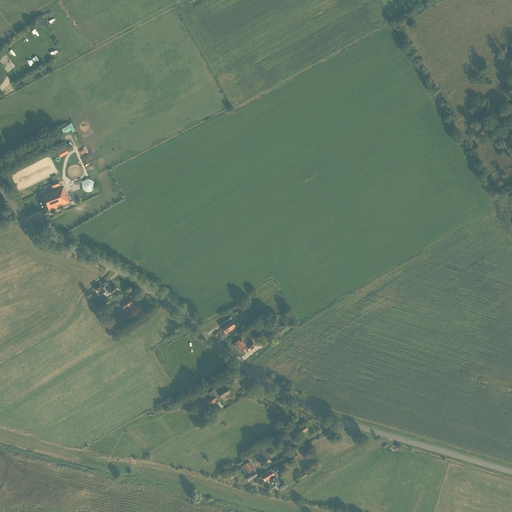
[(10,70),(11,71),(15,68),(7,56),(0,60),(0,61),(7,72),(10,70)]
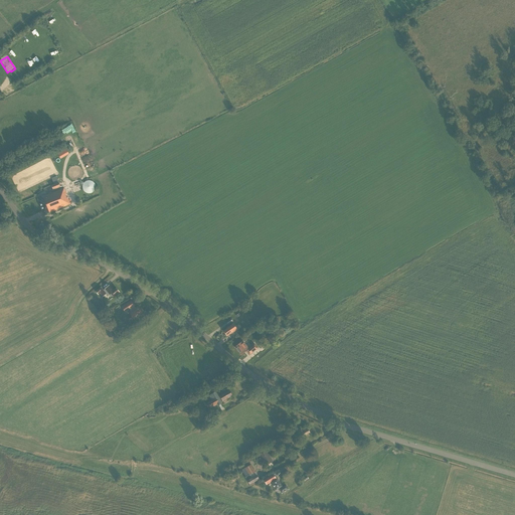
[(59,136),(53,138),(56,147),(62,145),(59,136)]
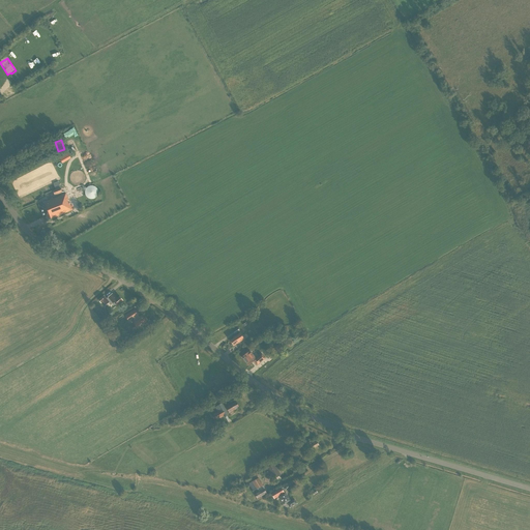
[(70,184),(72,188),(83,183),(80,179),(70,184)]
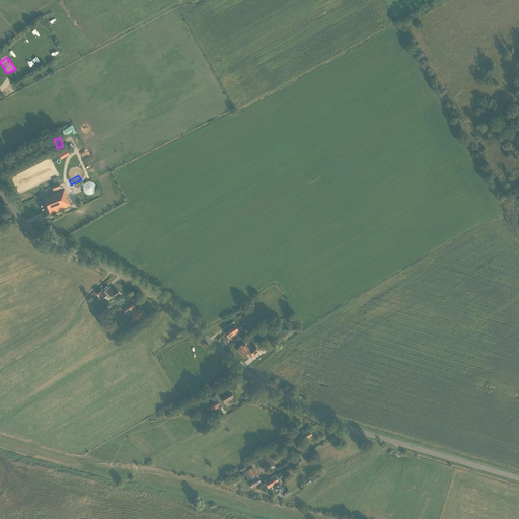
[(57,177),(52,179),(55,186),(52,188),(53,192),(61,189),(57,177)]
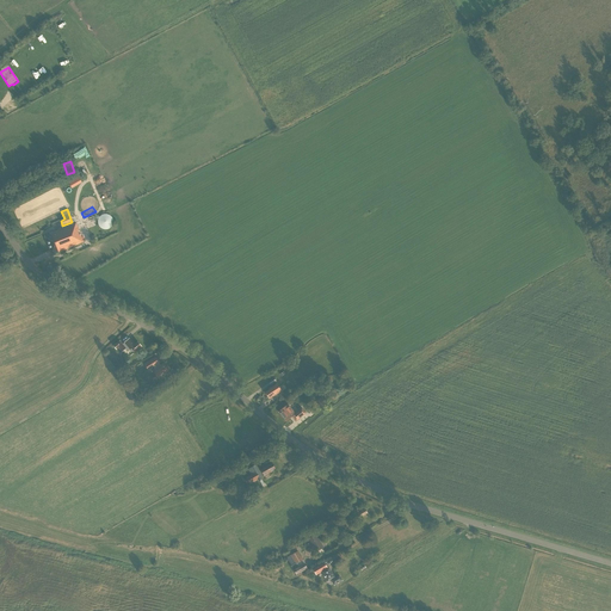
[(113,221),(112,220),(112,218),(111,218),(111,217),(110,216),(109,216),(107,215),(106,215),(105,215),(104,215),(103,216),(102,216),(100,216),(100,217),(99,218),(99,220),(98,220),(98,221),(98,222),(98,223),(98,224),(98,226),(99,226),(99,227),(99,228),(100,228),(100,229),(102,229),(103,229),(103,230),(104,230),(105,230),(106,230),(107,230),(109,229),(110,229),(110,228),(111,228),(112,227),(112,226),(112,224),(113,224),(113,223),(113,222),(113,221)]
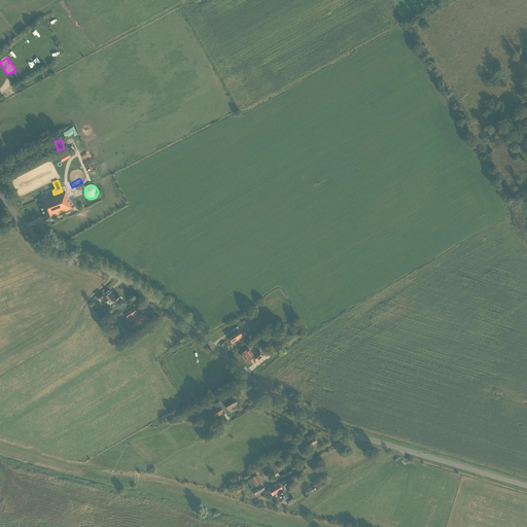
[(42,216),(43,215),(44,219),(71,209),(65,192),(43,202),(42,201),(37,203),(42,216)]
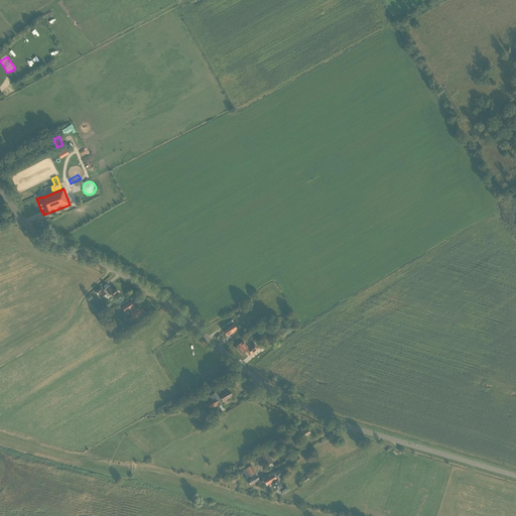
[(116,289),(113,291),(109,286),(105,290),(104,291),(101,288),(96,292),(98,295),(100,293),(103,297),(106,294),(107,296),(109,295),(110,295),(113,298),(119,293),(116,289)]
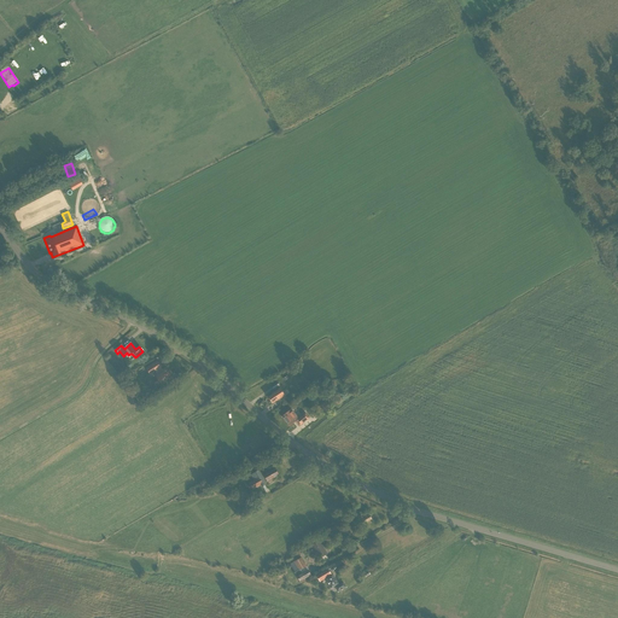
[(165,367),(161,371),(159,368),(162,367),(157,361),(146,368),(150,374),(155,372),(157,373),(155,375),(159,383),(163,380),(164,383),(170,379),(169,377),(172,375),(165,367)]
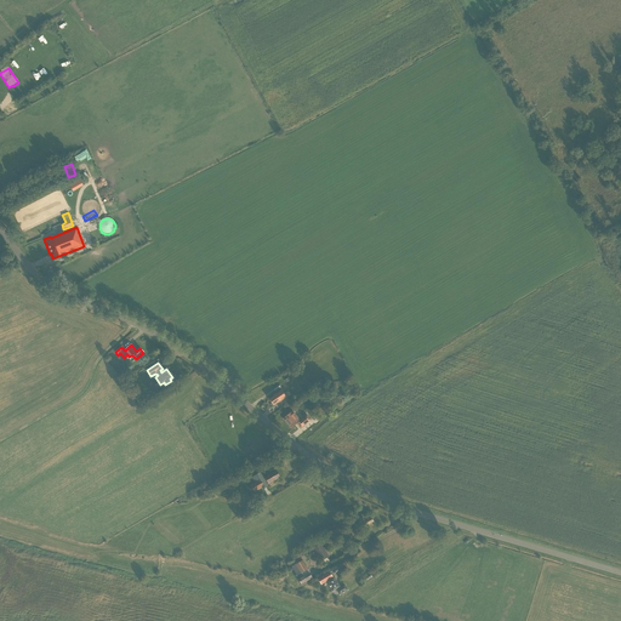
[(273,405),(278,403),(285,398),(280,391),(273,396),(273,397),(269,399),(273,405)]
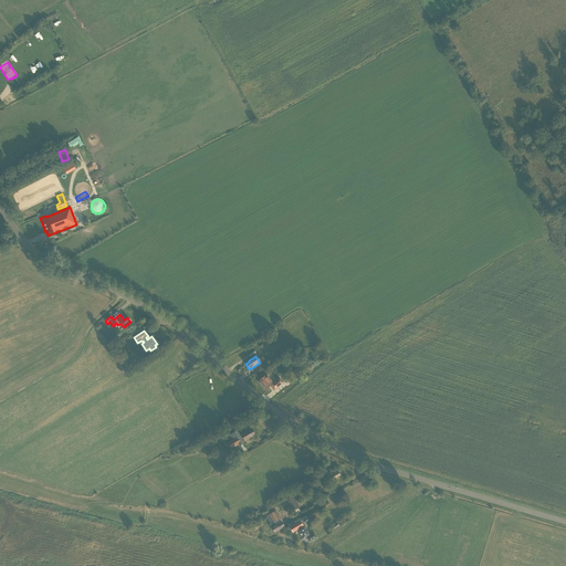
[(290,375),(293,379),(300,375),(296,370),(290,375)]
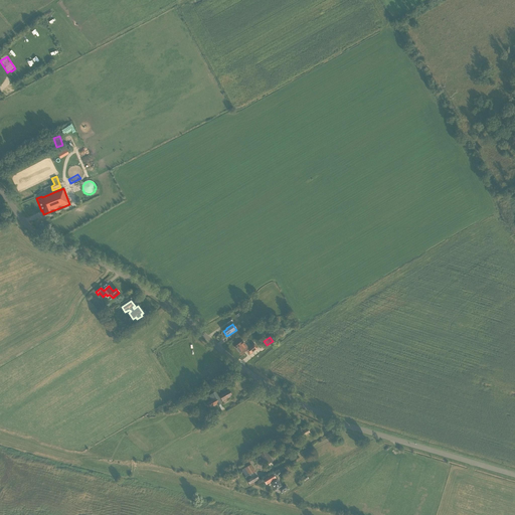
[(249,356),(258,348),(254,344),(252,346),(248,349),(241,341),(234,347),(241,355),(245,351),(249,356)]
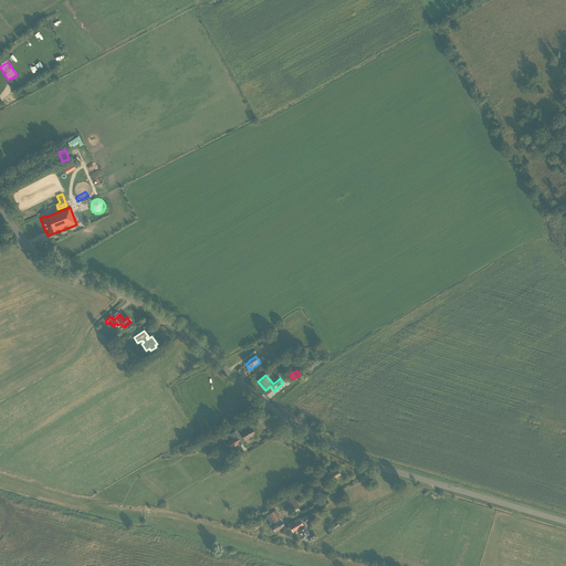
[(255,436),(252,429),(241,436),(242,436),(240,437),(237,431),(229,436),(232,440),(228,443),(231,449),(240,443),(241,446),(242,444),(241,443),(243,442),(243,441),(244,440),(244,441),(255,436)]
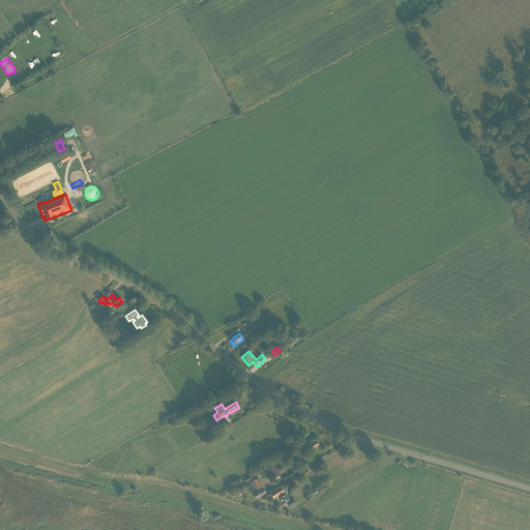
[(195,413),(197,417),(209,411),(207,407),(195,413)]
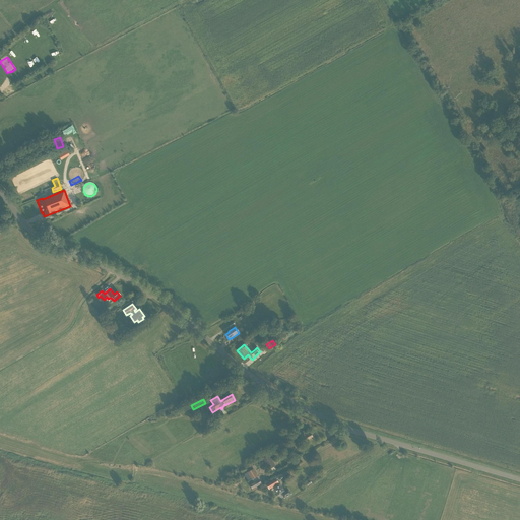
[(309,432),(304,436),(303,435),(301,436),(302,436),(297,439),(298,442),(305,438),(307,440),(312,437),(309,432)]
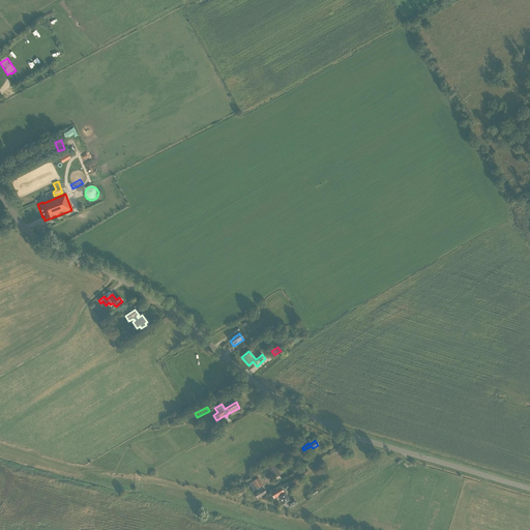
[(278,466),(275,468),(272,465),(267,468),(274,478),(283,473),(278,466)]
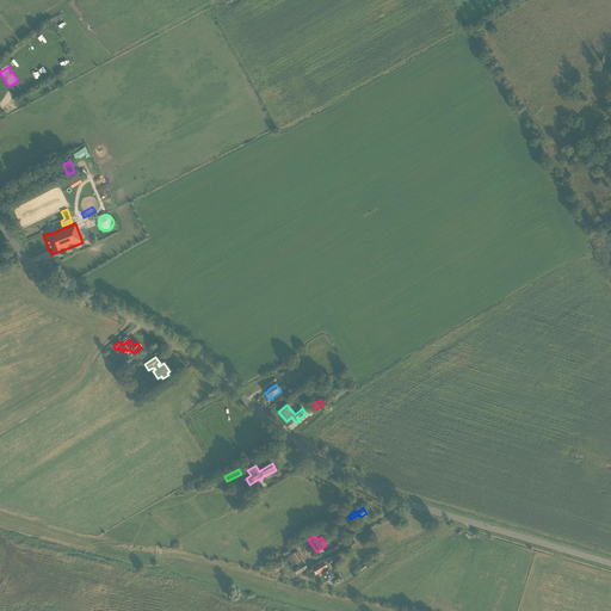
[(307,569),(296,553),(291,556),(296,563),(290,567),(296,575),(307,569)]
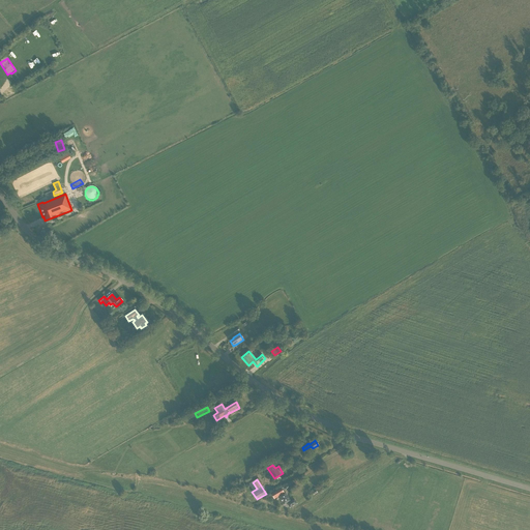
[(271,494),(274,499),(278,497),(284,493),(281,488),(271,494)]
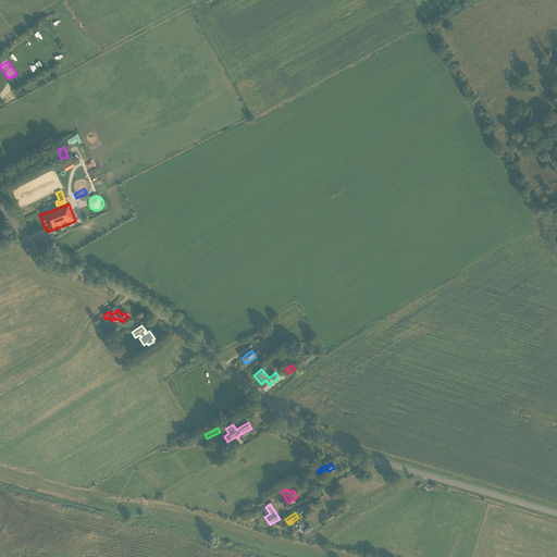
[(306,527),(299,517),(298,518),(293,522),(298,531),(301,529),(305,534),(312,530),(309,524),(306,527)]
